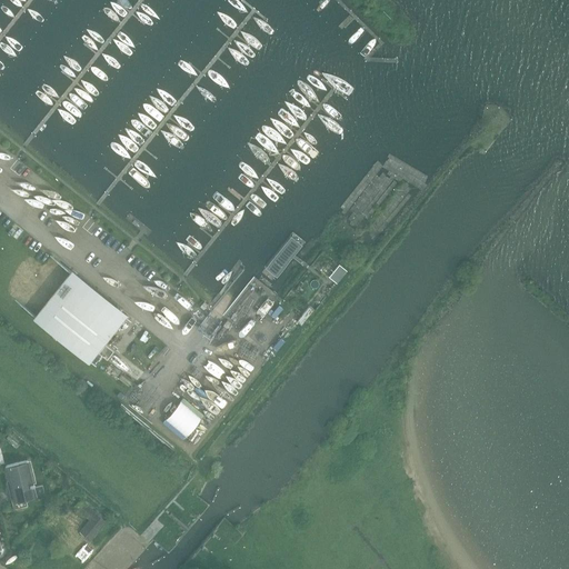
[(308,237),(299,230),(266,271),(275,279),(308,237)]
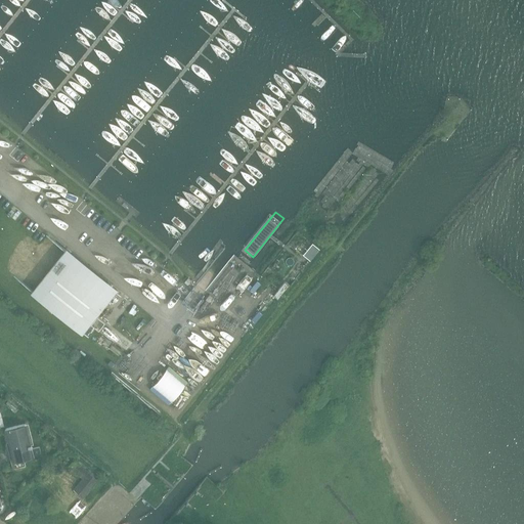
[(313,245),(309,250),(315,255),(319,250),(313,245)]
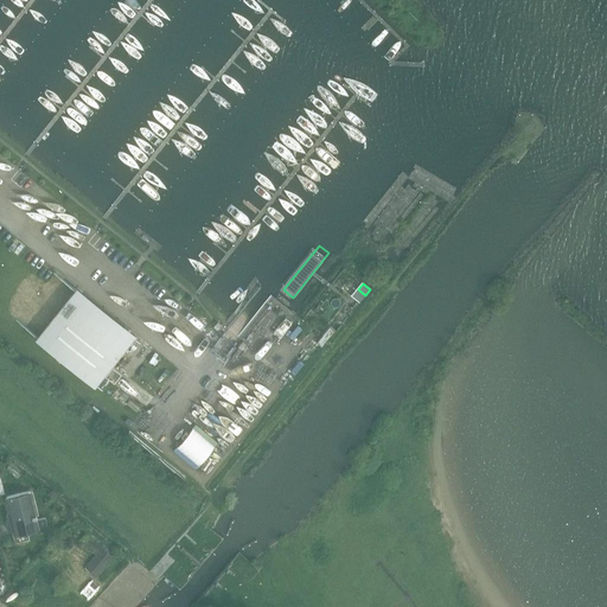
[(38,338),(66,360),(106,313),(76,291),(38,338)]
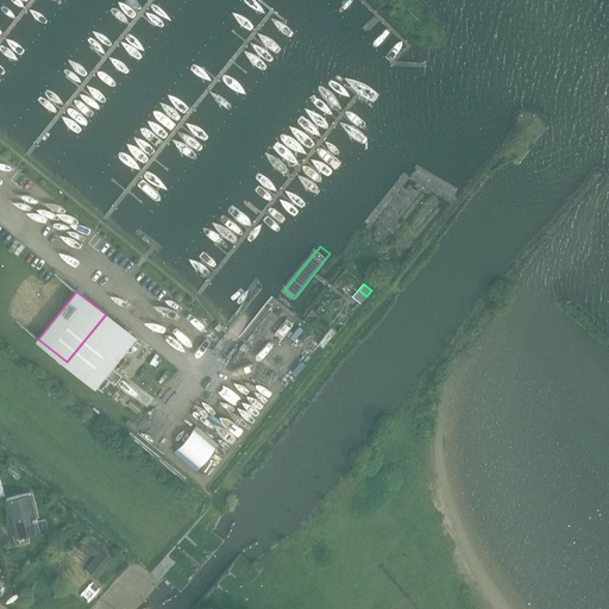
[(67,362),(95,385),(135,338),(106,314),(67,362)]
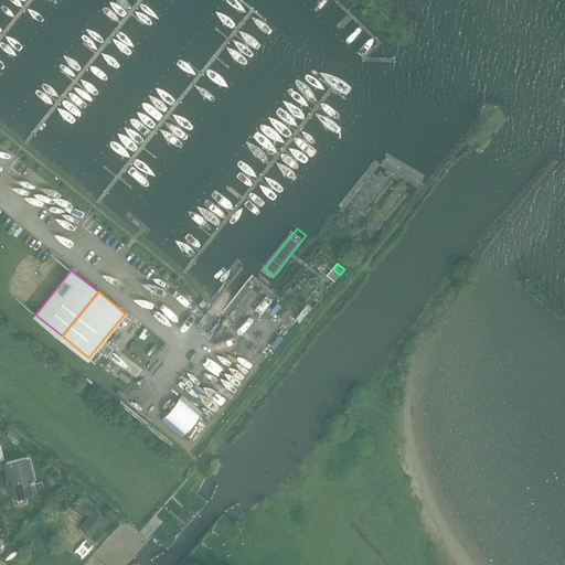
[(308,305),(296,320),(299,323),(312,308),(308,305)]
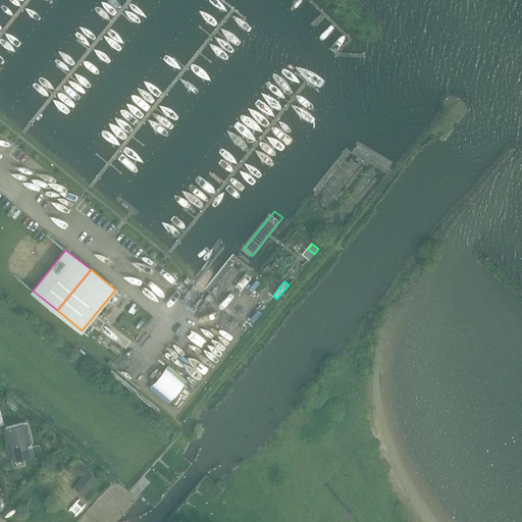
[(34,454),(41,453),(39,446),(32,448),(28,431),(25,431),(23,424),(25,423),(25,422),(5,427),(7,436),(9,436),(15,460),(12,460),(13,461),(34,456),(34,454)]
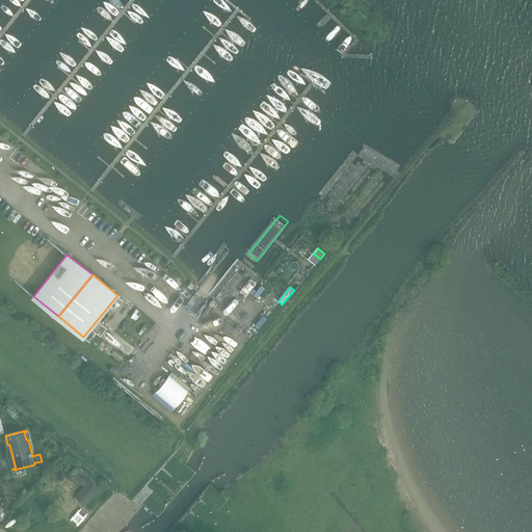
[(84,506),(99,487),(75,467),(69,474),(84,486),(74,498),(84,506)]
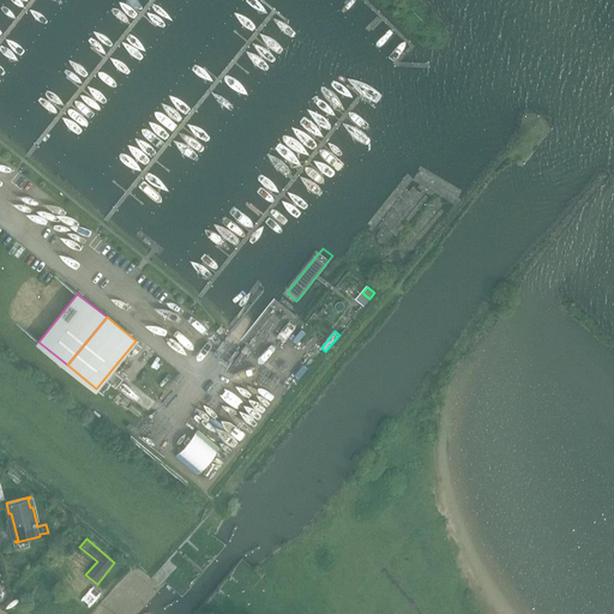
[(131,570),(137,563),(132,559),(126,565),(131,570)]
